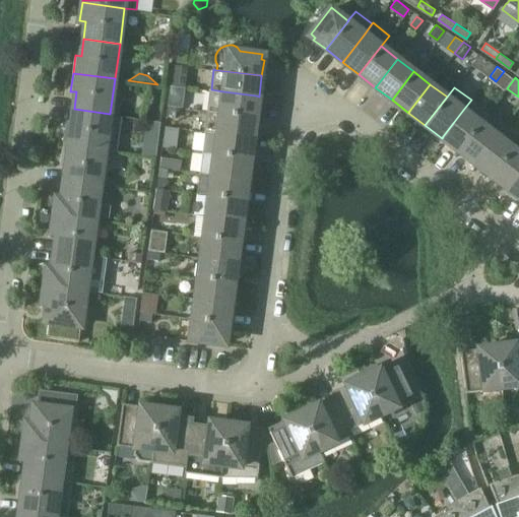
[(211,89),(208,111),(220,112),(256,117),(259,97),(256,95),(223,91),(211,89)]
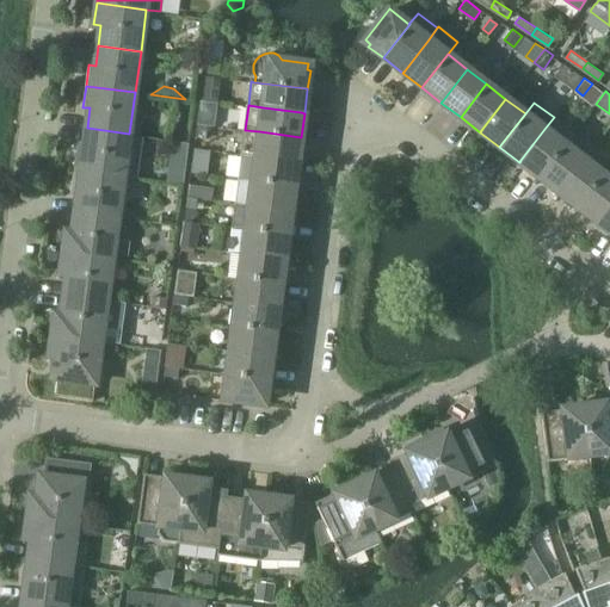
[(521,160),(519,162),(538,178),(538,177),(564,143),(573,132),(554,117),(544,129),(521,160)]
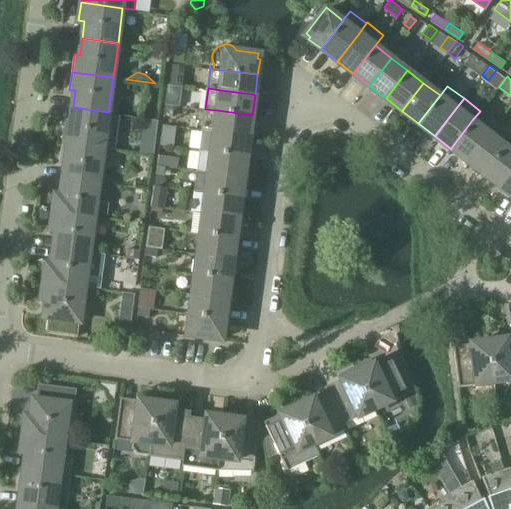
[(165,103),(164,113),(172,114),(173,104),(165,103)]
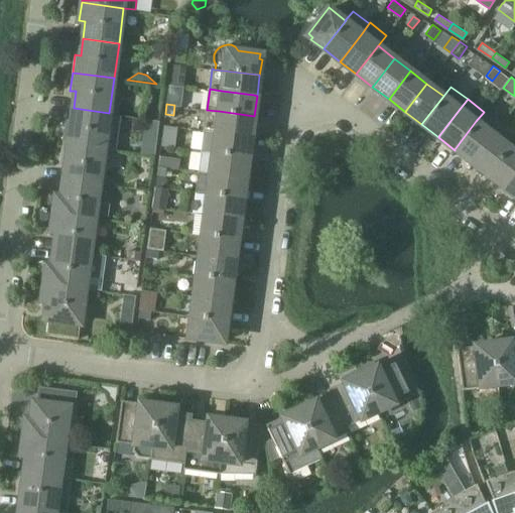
[(109,113),(74,108),(71,125),(66,124),(63,142),(105,147),(117,149),(122,114),(109,113)]
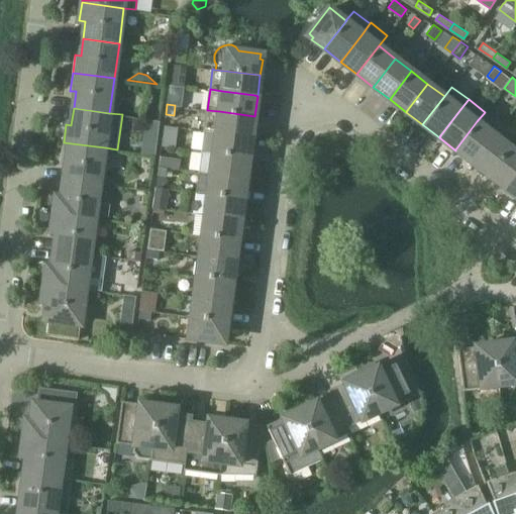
[(207,110),(204,130),(249,136),(251,136),(254,116),(219,111),(207,110)]
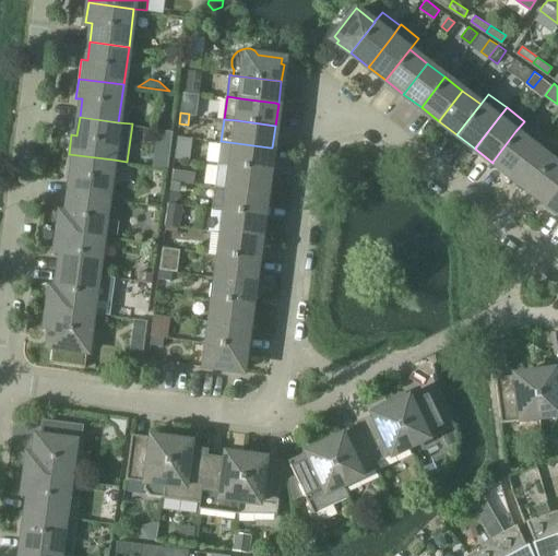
[(174,130),(175,122),(158,120),(157,128),(174,130)]
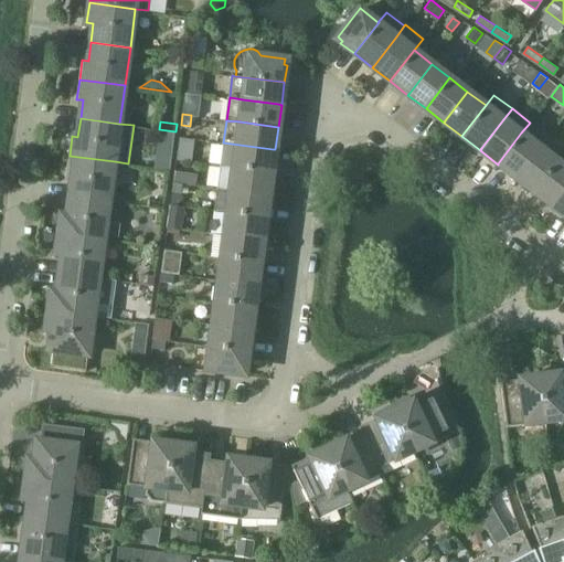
[(498,163),(498,165),(515,178),(517,176),(540,147),(539,147),(546,136),(530,123),(521,133),(498,163)]
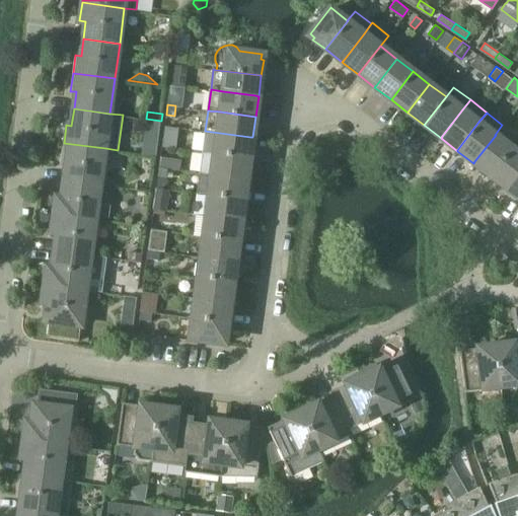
[(164,131),(162,146),(176,147),(178,133),(164,131)]
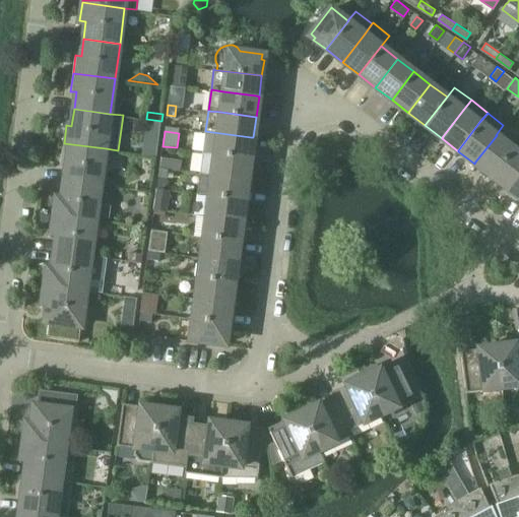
[(205,131),(203,151),(250,157),(251,157),(253,137),(251,137),(205,131)]
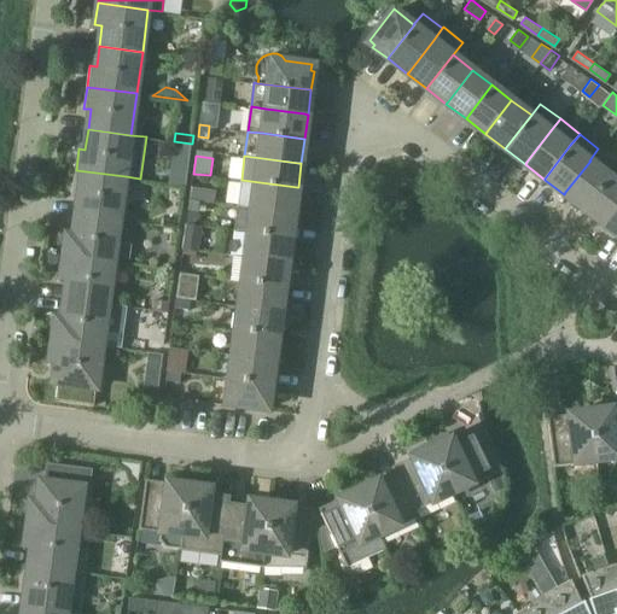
[(565,192),(564,194),(583,209),(610,175),(591,161),(565,192)]
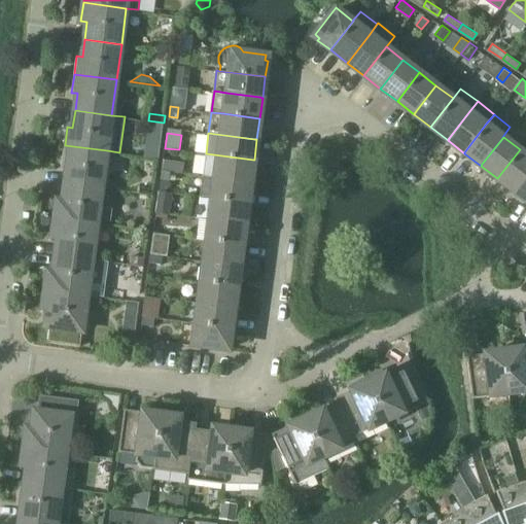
[(161,145),(145,143),(144,155),(159,158),(161,145)]
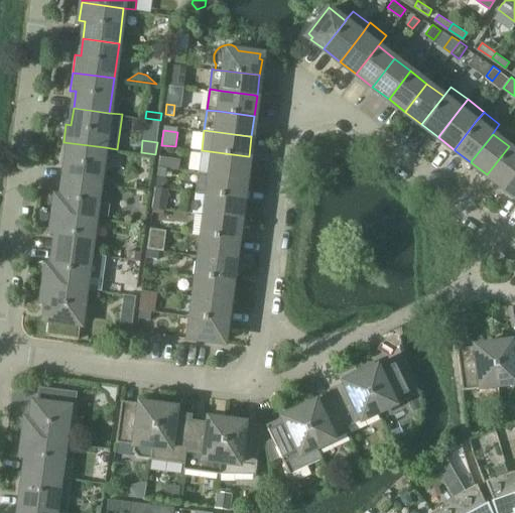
[(100,182),(105,147),(63,142),(60,160),(67,160),(63,177),(100,182)]
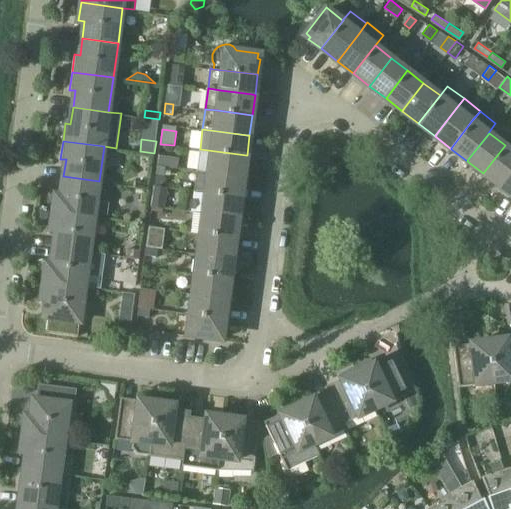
[(483,173),(499,186),(501,184),(510,170),(510,149),(505,145),(483,173)]
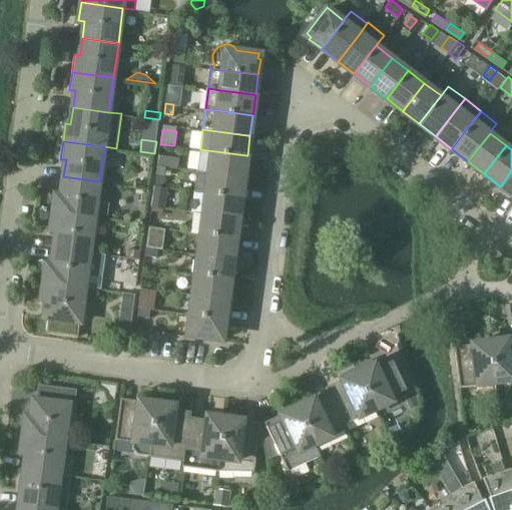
[(200,149),(197,169),(209,171),(241,175),(244,176),(247,155),(246,155),(200,149)]
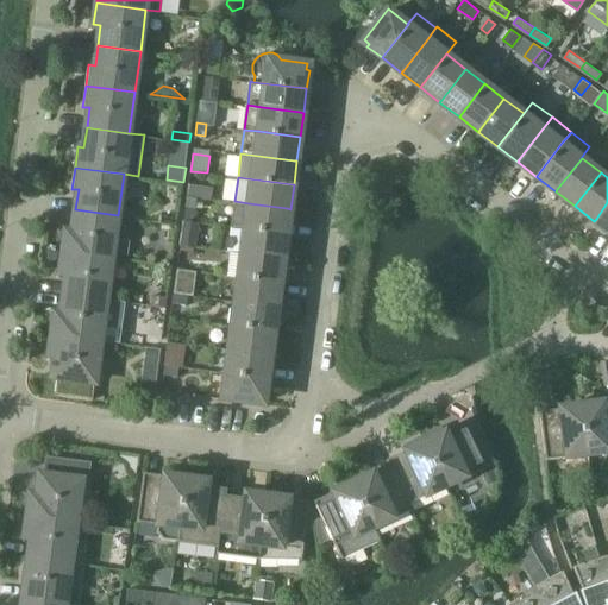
[(205,183),(188,181),(187,193),(202,195),(205,183)]
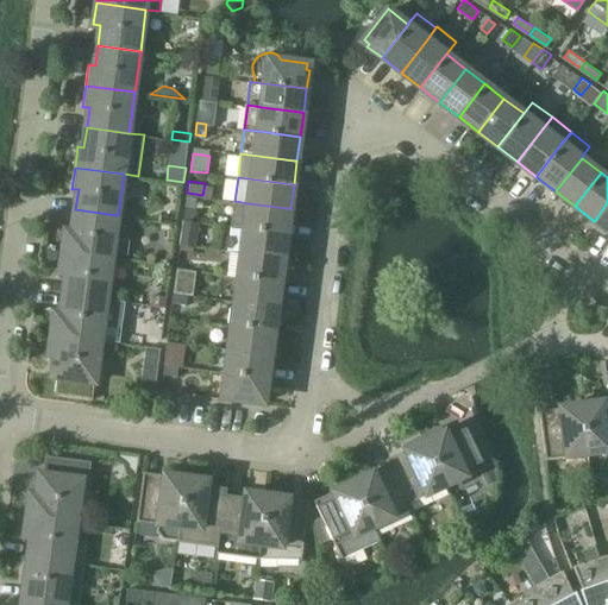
[(607,202),(596,219),(594,221),(607,231),(607,202)]
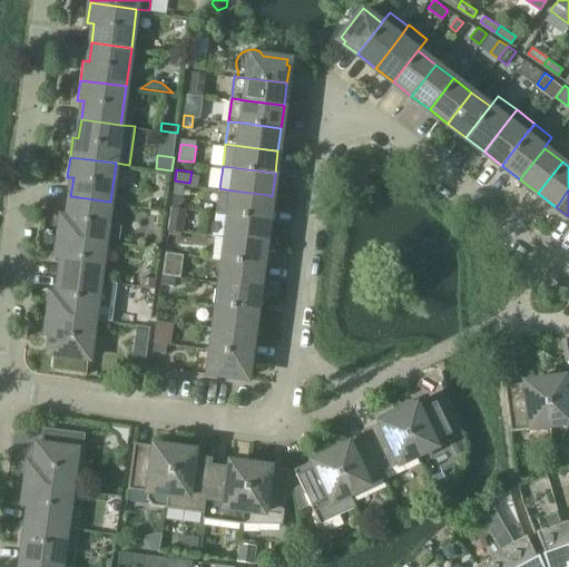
[(233,191),(229,213),(268,218),(272,196),(268,195),(233,191)]
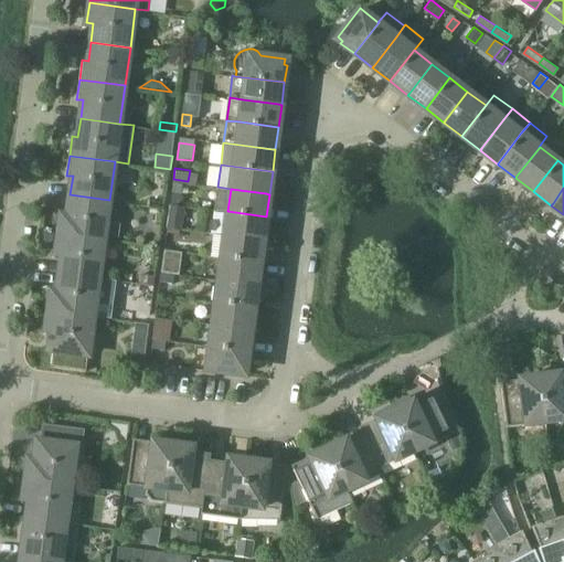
[(106,221),(109,200),(70,194),(67,213),(61,213),(59,232),(104,239),(105,234),(118,236),(120,223),(106,221)]
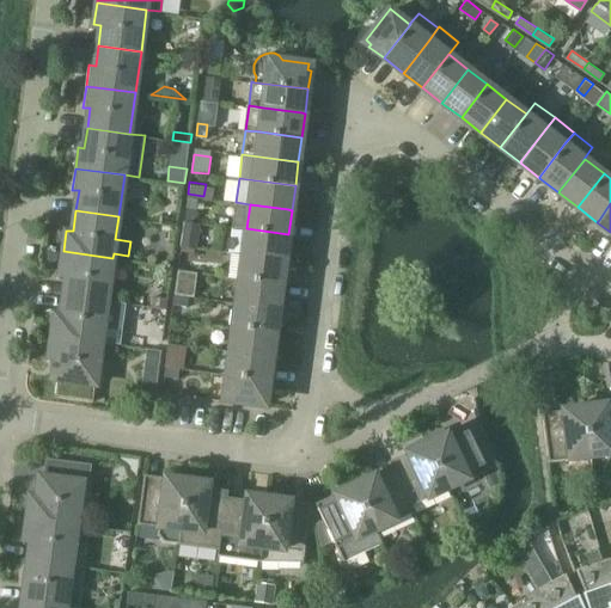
[(246,228),(243,253),(282,258),(285,259),(288,234),(246,228)]
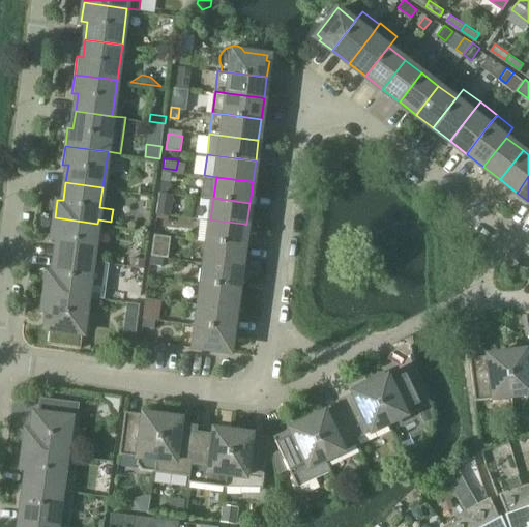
[(158,205),(157,212),(169,213),(171,214),(172,207),(158,205)]
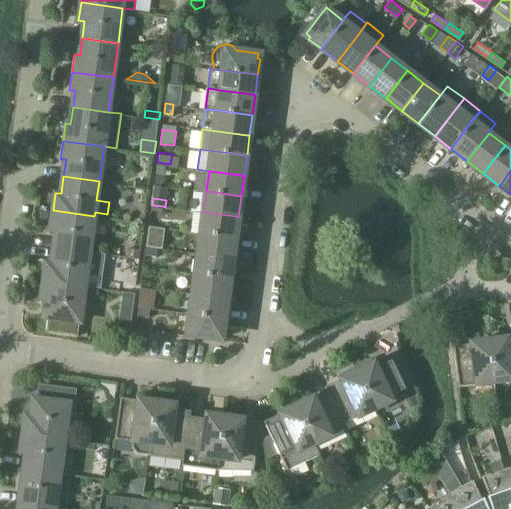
[(56,229),(54,246),(90,250),(94,216),(53,210),(50,228),(56,229)]
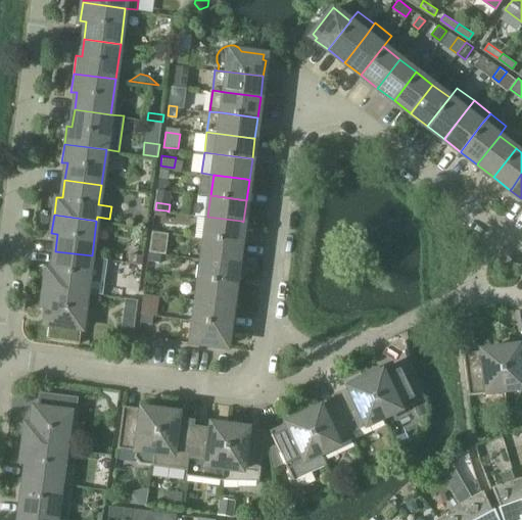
[(207,217),(205,237),(240,242),(241,242),(243,222),(241,221),(207,217)]
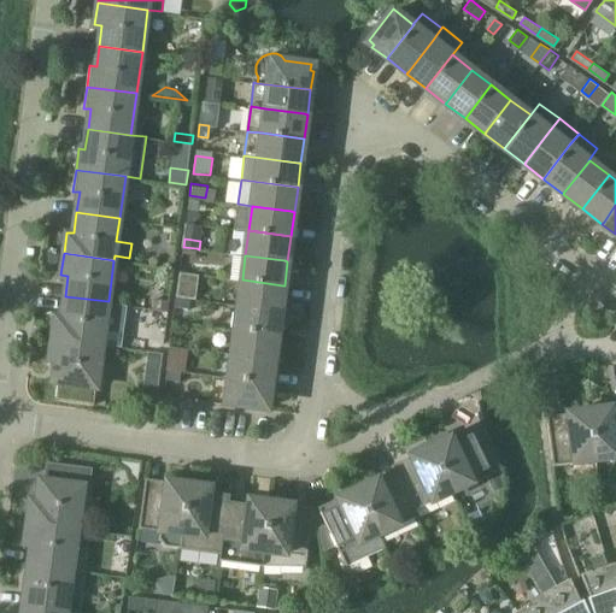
[(180,271),(176,295),(191,298),(194,298),(198,273),(180,271)]
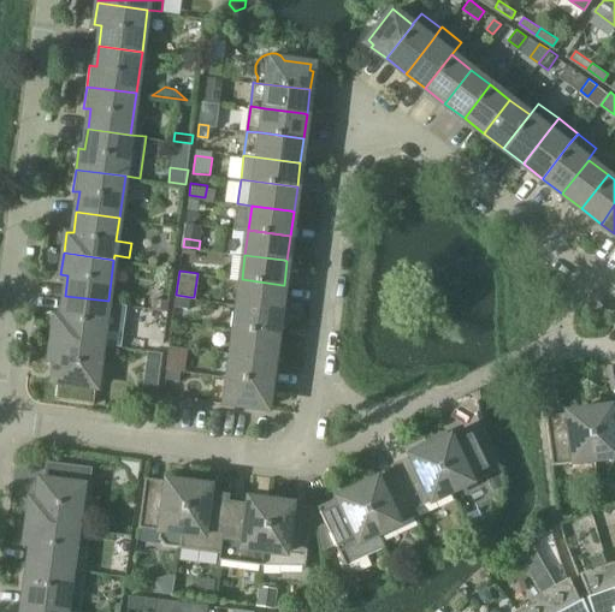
[(242,279),(238,303),(277,309),(281,309),(284,285),(283,285),(242,279)]
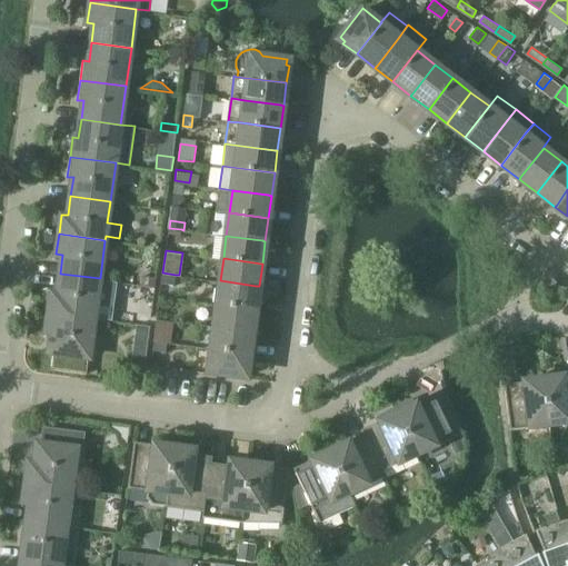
[(162,272),(161,281),(175,284),(176,275),(162,272)]
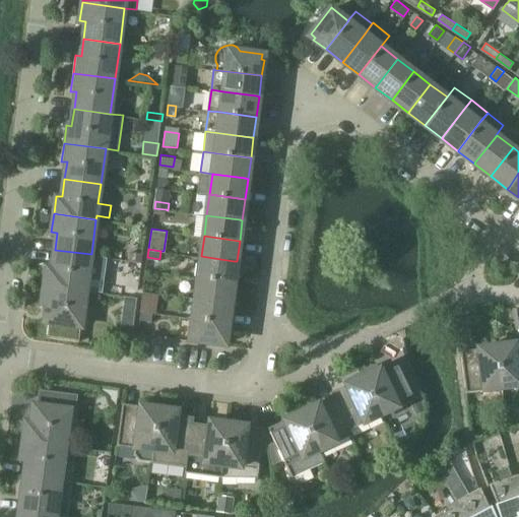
[(47,266),(44,283),(86,289),(103,292),(107,257),(91,254),(55,250),(53,266),(47,266)]
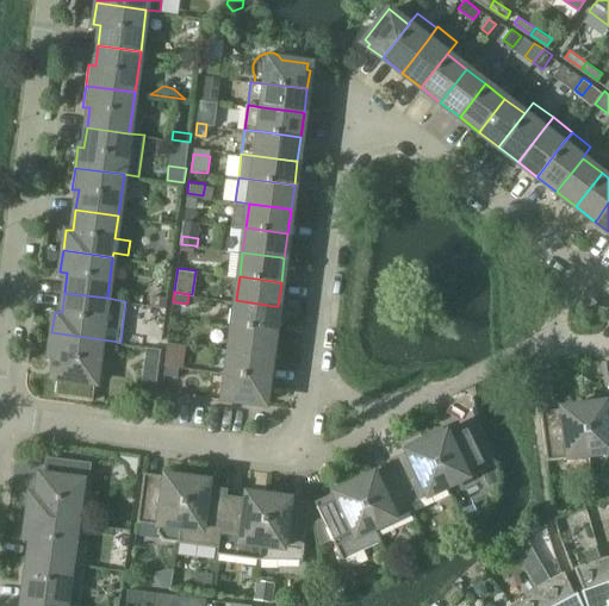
[(168,295),(154,294),(153,305),(167,306),(168,295)]
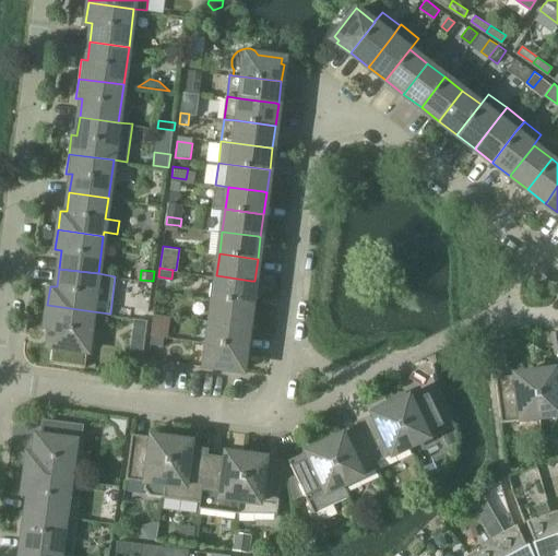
[(216,275),(213,298),(251,303),(254,281),(251,281),(216,275)]
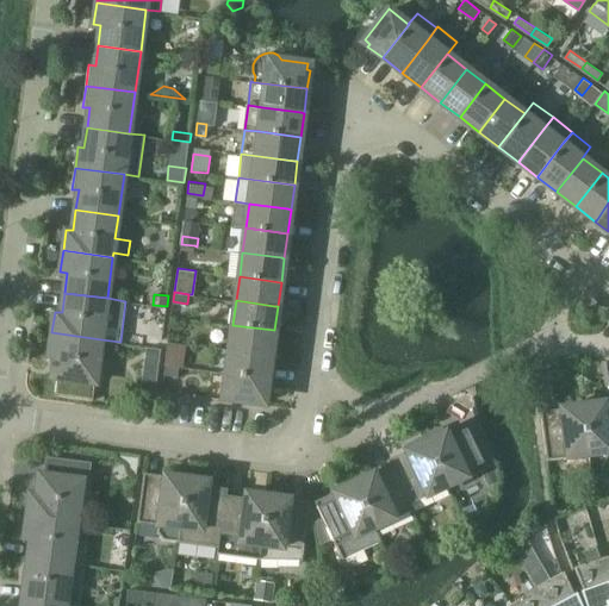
[(232,325),(229,349),(268,354),(271,355),(274,330),(232,325)]
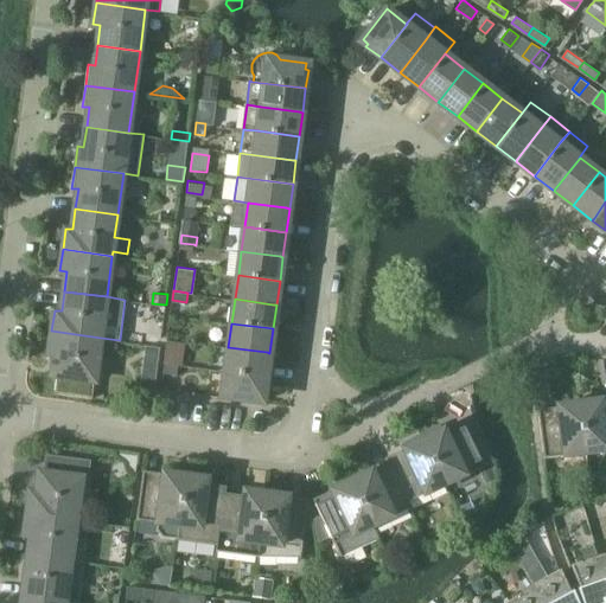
[(56,353),(53,374),(58,374),(56,392),(93,397),(101,338),(51,331),(49,352),(56,353)]
